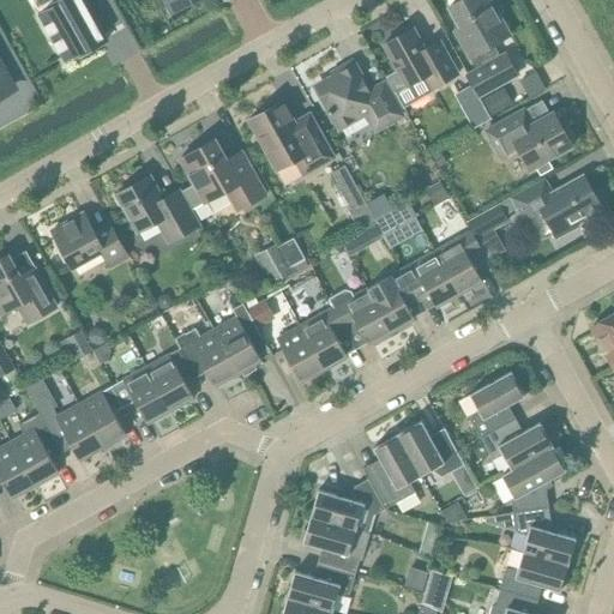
[(84,0),(66,0),(41,14),(66,61),(77,55),(78,56),(107,41),(84,0)]
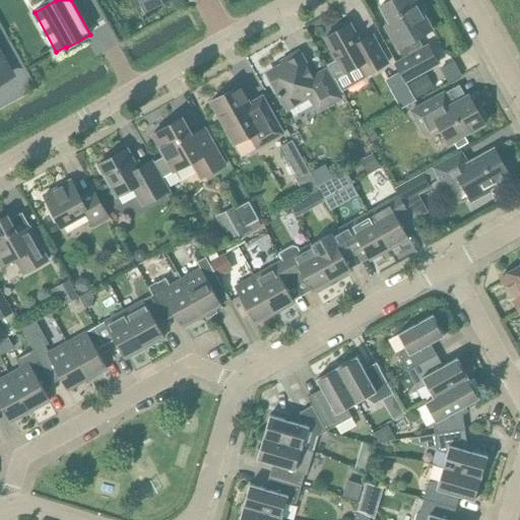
[(139,0),(145,10),(164,0),(139,0)]
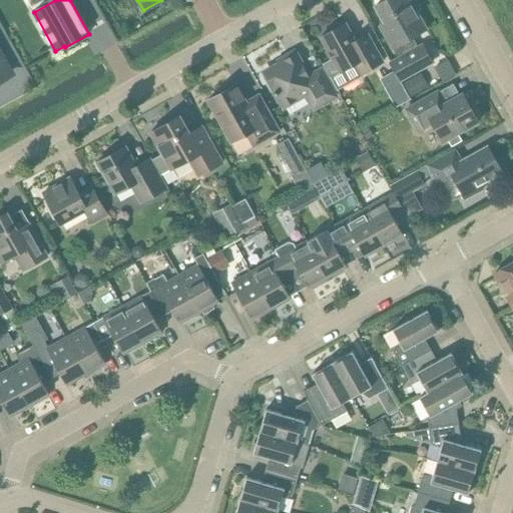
[(400,80),(414,72),(432,63),(422,45),(418,48),(412,37),(426,29),(410,0),(386,0),(375,6),(385,24),(381,26),(398,58),(391,62),(400,80)]
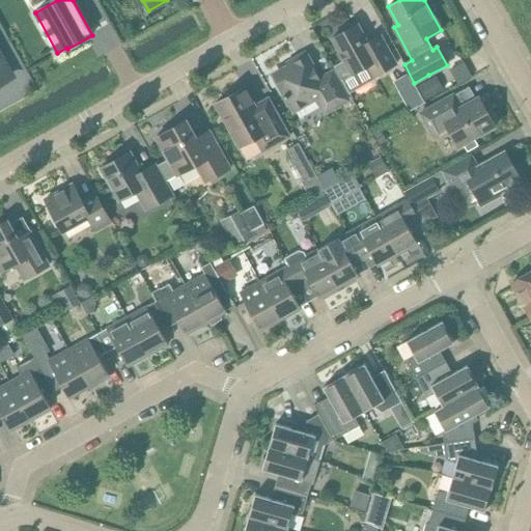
[(381,35),(367,43),(358,24),(356,25),(354,22),(343,27),(345,31),(332,38),(344,60),(333,66),(341,81),(367,66),(373,77),(396,64),(381,35)]
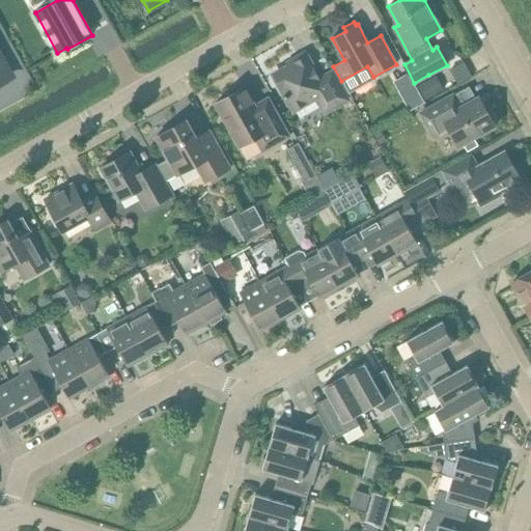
[(0,82),(2,82),(12,76),(9,70),(0,53),(0,82)]
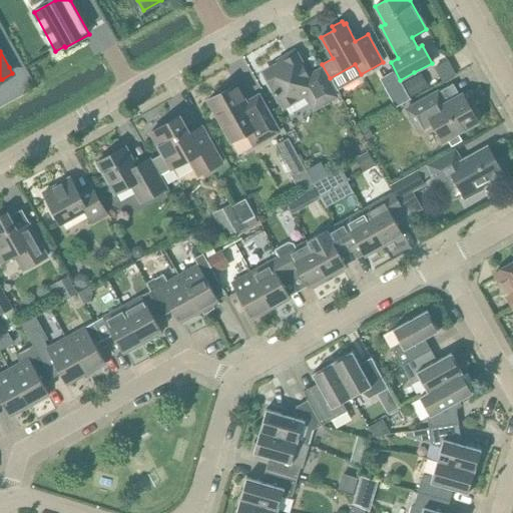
[(314,108),(337,95),(322,69),(308,77),(303,68),(304,67),(295,51),(280,60),(282,64),(267,73),(277,90),(275,91),(277,95),(278,94),(284,104),(306,92),(314,108)]
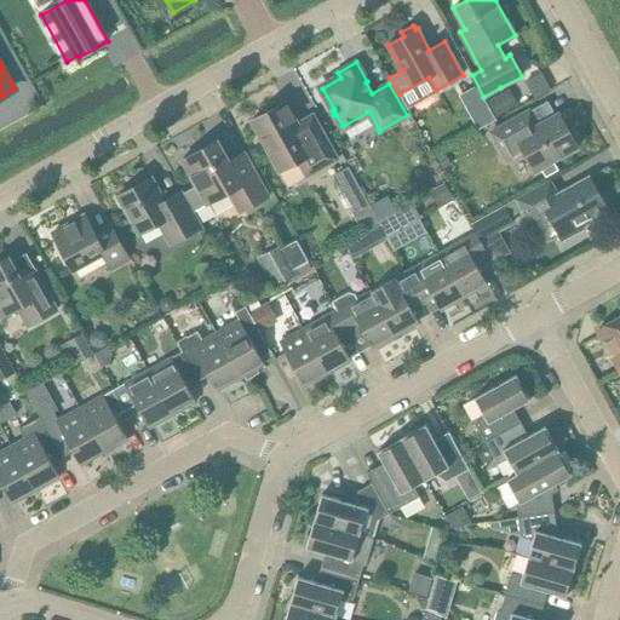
[(509,89),(487,101),(497,116),(518,105),(509,89)]
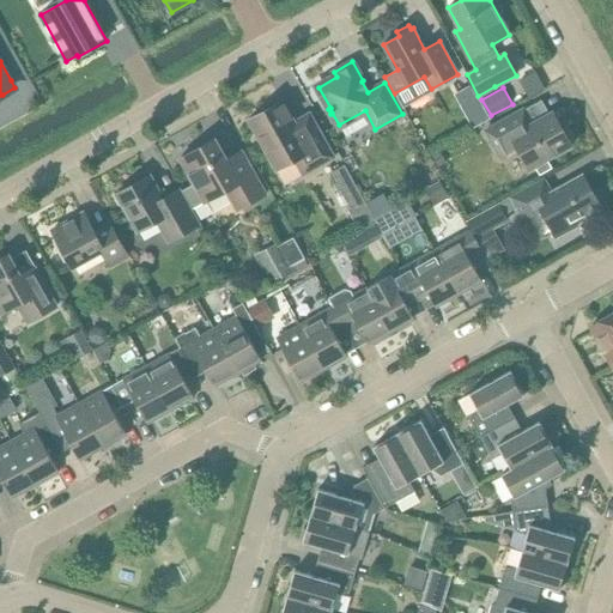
[(334,157),(326,143),(315,122),(299,131),(283,101),(248,120),(277,170),(301,157),(309,173),(334,157)]
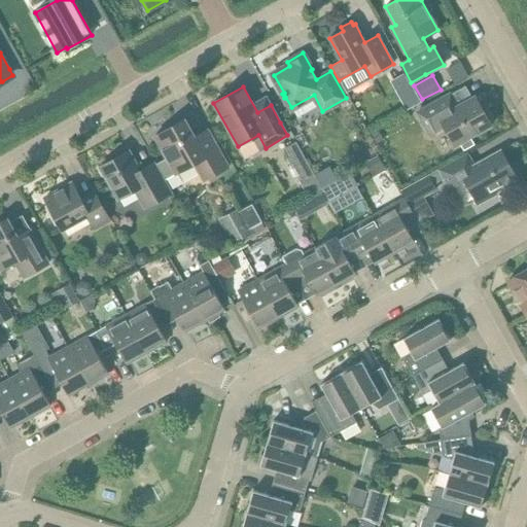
[(409,95),(407,102),(410,108),(421,102),(416,92),(409,95)]
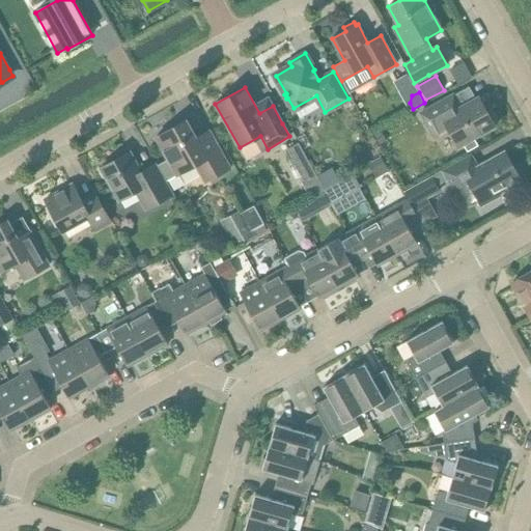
[(448,128),(458,146),(464,144),(474,138),(495,127),(479,98),(460,107),(453,94),(420,113),(432,136),(448,128)]
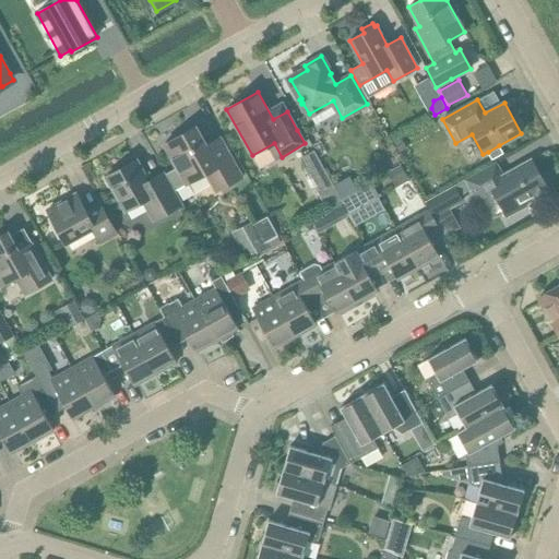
[(197,127),(164,144),(175,164),(177,168),(165,175),(174,191),(187,185),(204,174),(205,174),(210,171),(221,190),(242,177),(232,157),(221,138),(206,145),(197,127)]
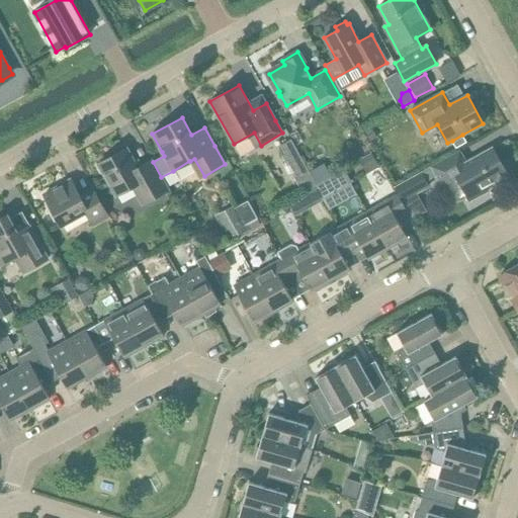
[(376,138),(370,126),(364,131),(370,141),(376,138)]
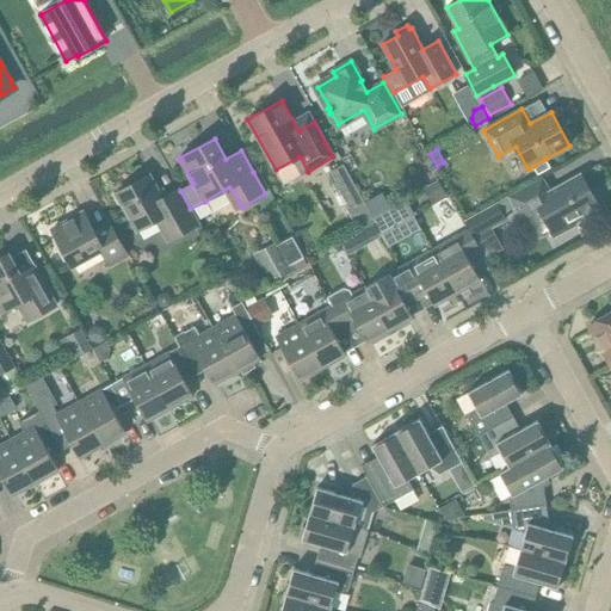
[(538,174),(550,167),(545,159),(534,166),(538,174)]
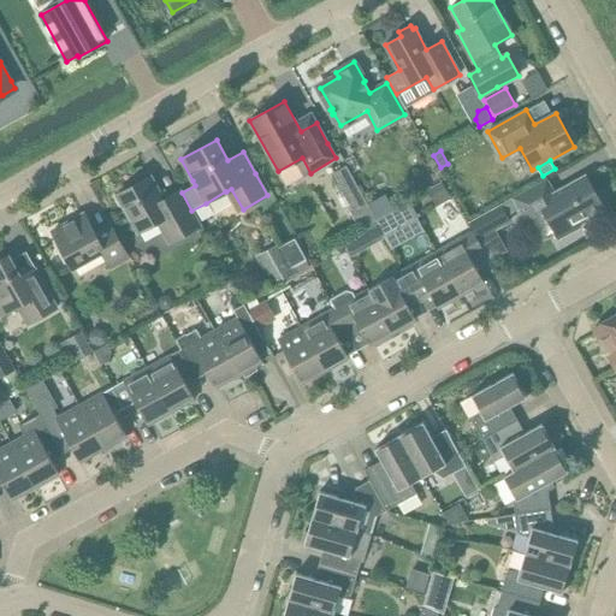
[(333,172),(339,183),(351,177),(345,166),(333,172)]
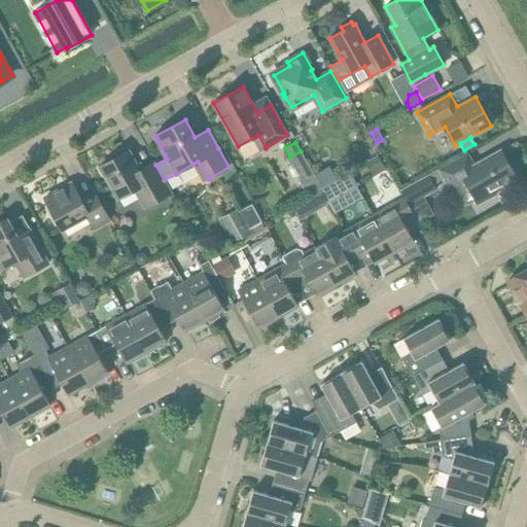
[(129,150),(100,167),(110,184),(118,199),(135,189),(145,208),(171,192),(165,181),(154,163),(140,171),(129,150)]
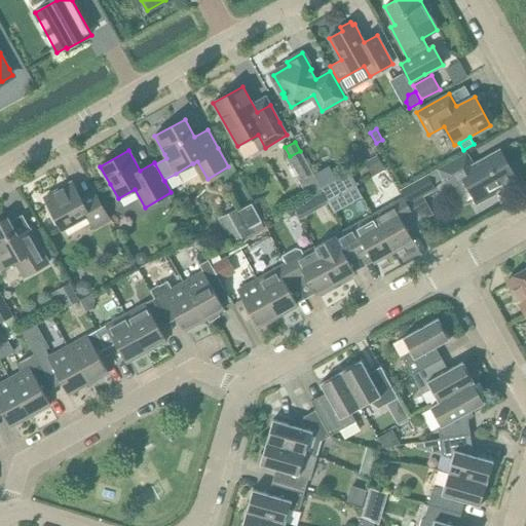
[(522,182),(514,167),(511,170),(499,150),(473,165),(465,153),(439,167),(449,187),(463,179),(478,203),(494,194),(491,189),(500,184),(504,192),(522,182)]
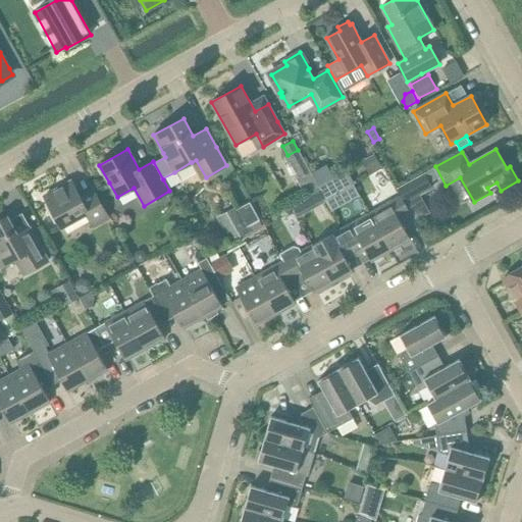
[(375,155),(362,162),(369,173),(381,166),(375,155)]
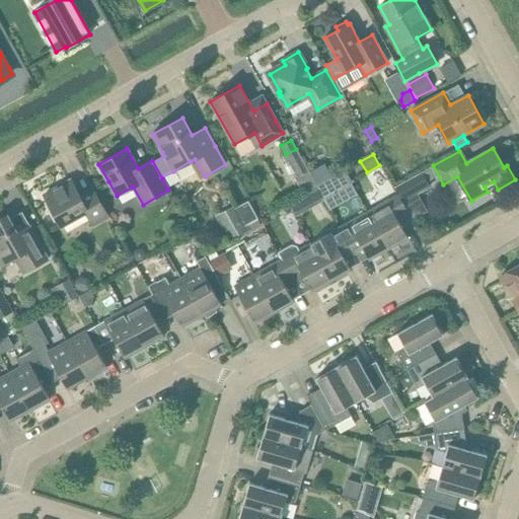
[(308,172),(295,179),(304,196),(317,188),(308,172)]
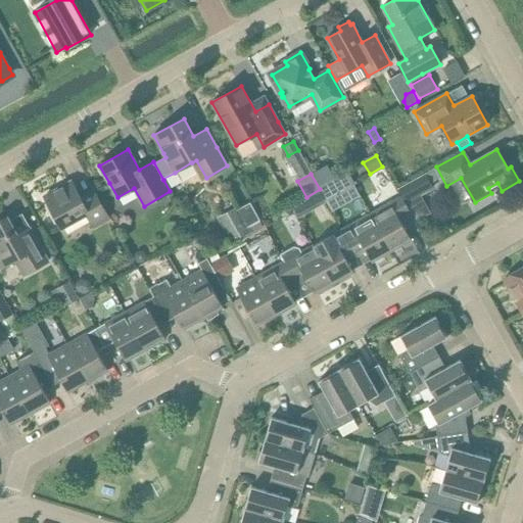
[(433,189),(425,175),(398,189),(406,203),(433,189)]
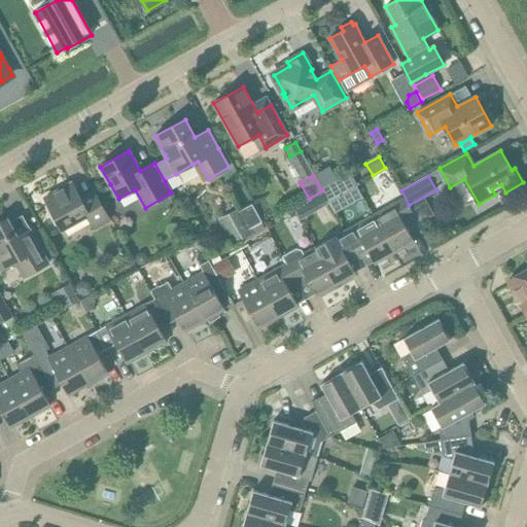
[(110,220),(105,212),(95,194),(82,201),(72,183),(44,199),(62,230),(86,216),(94,229),(110,220)]
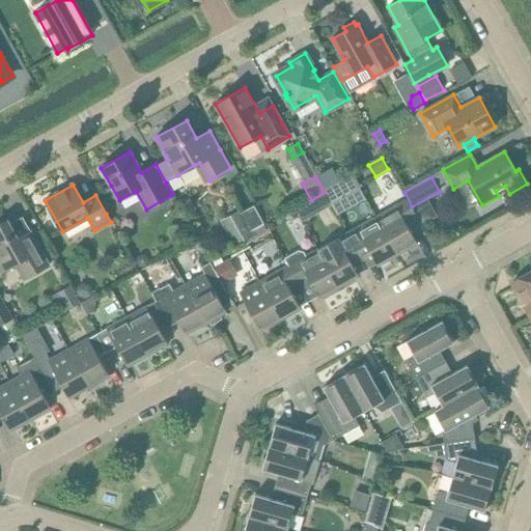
[(408,199),(376,217),(397,255),(418,244),(406,223),(417,217),(408,199)]
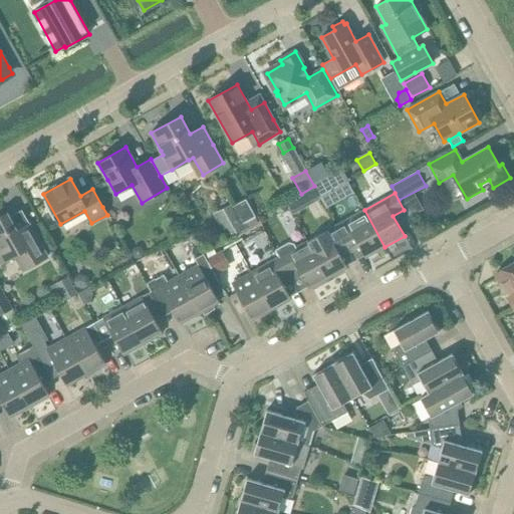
[(327,195),(321,199),(326,208),(333,205),(327,195)]
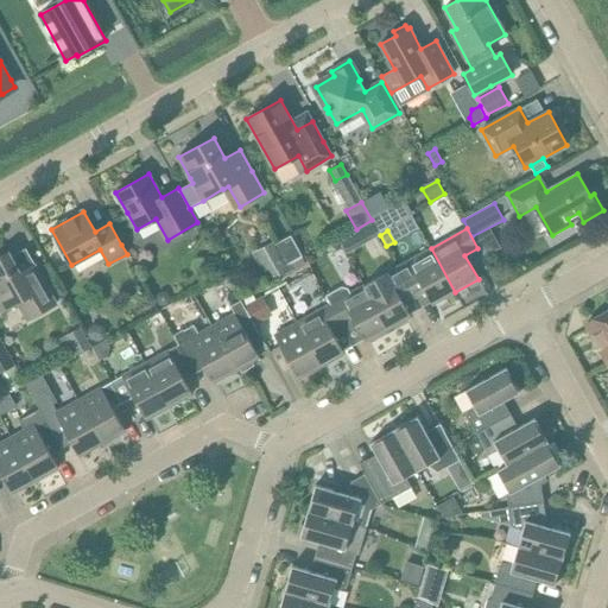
[(292,236),(274,246),(285,266),(303,257),(292,236)]
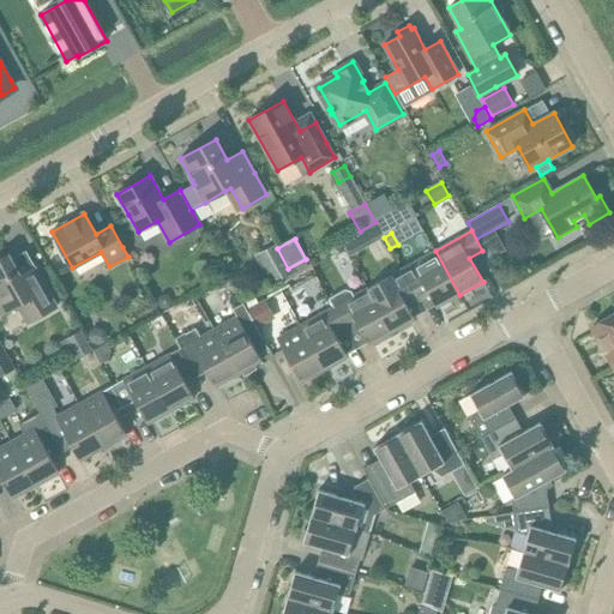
[(435,251),(402,270),(415,293),(425,287),(437,308),(459,295),(435,251)]
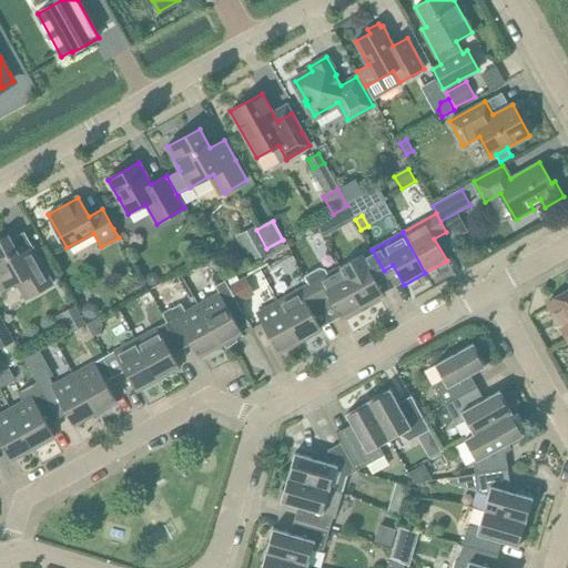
[(53,284),(47,272),(36,253),(22,261),(9,236),(0,240),(0,288),(1,291),(17,282),(26,298),(53,284)]
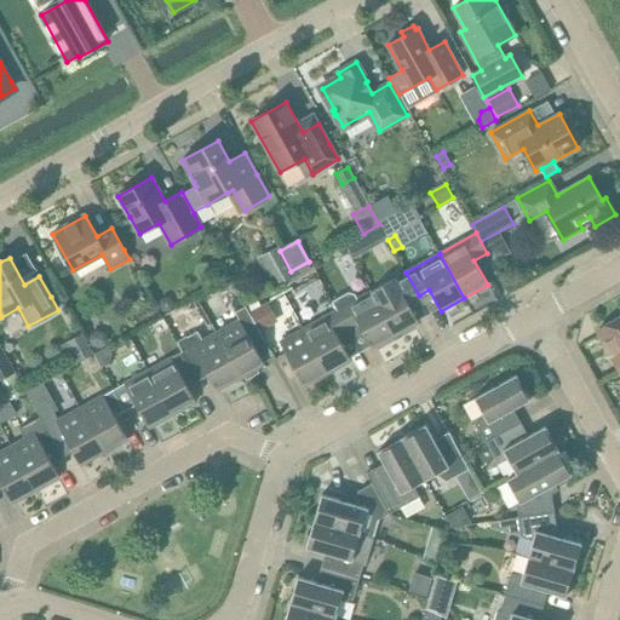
[(408,302),(419,296),(406,273),(372,291),(396,336),(419,322),(408,302)]
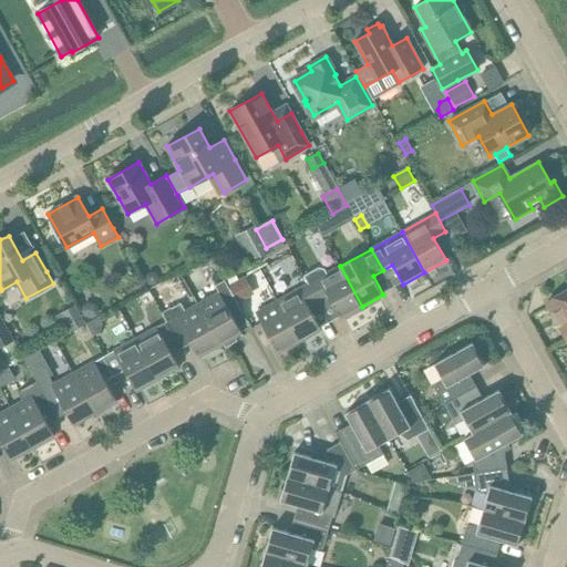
[(362,307),(340,266),(328,272),(326,269),(320,267),(305,275),(309,282),(309,284),(319,301),(328,296),(341,319),(362,307)]
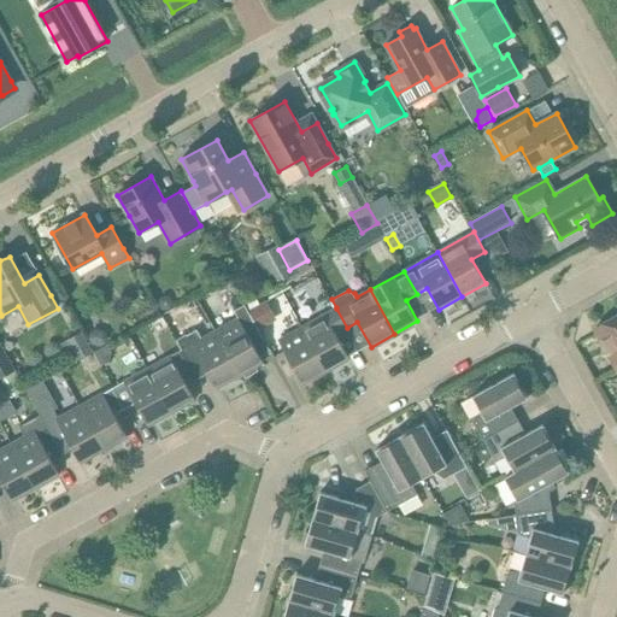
[(160,299),(158,304),(162,310),(166,311),(171,307),(174,303),(170,298),(165,295),(160,299)]
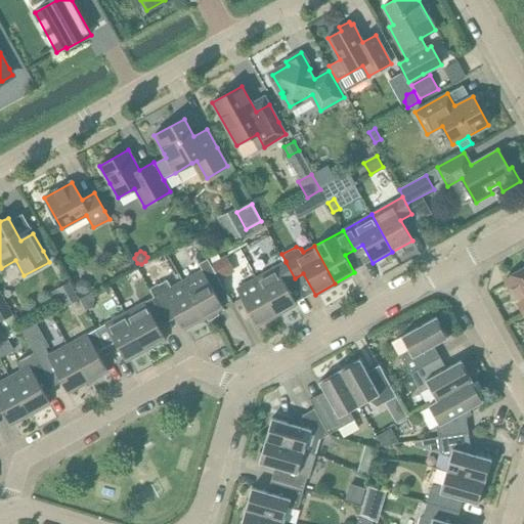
[(203,270),(182,281),(204,319),(223,308),(220,303),(229,298),(225,290),(224,288),(219,279),(208,259),(200,264),(203,270)]
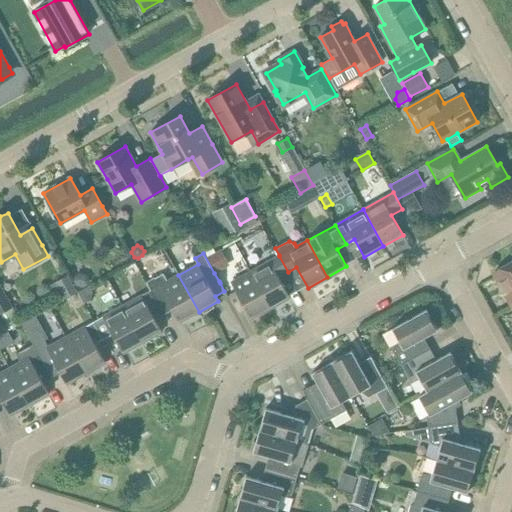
[(279,256),(250,271),(271,308),(290,297),(279,277),(288,272),(279,256)]
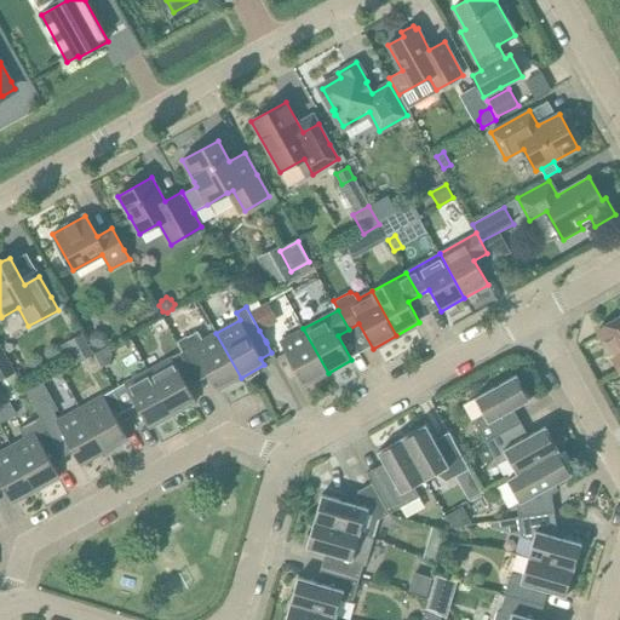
[(619,317),(598,329),(619,369),(619,317)]
